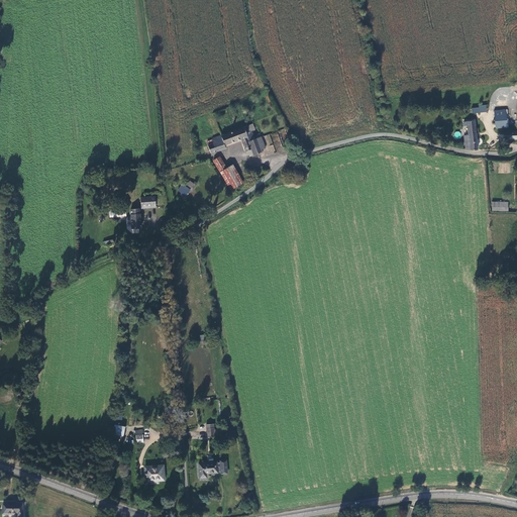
[(483,107),(474,108),(474,116),(484,115),(483,107)]
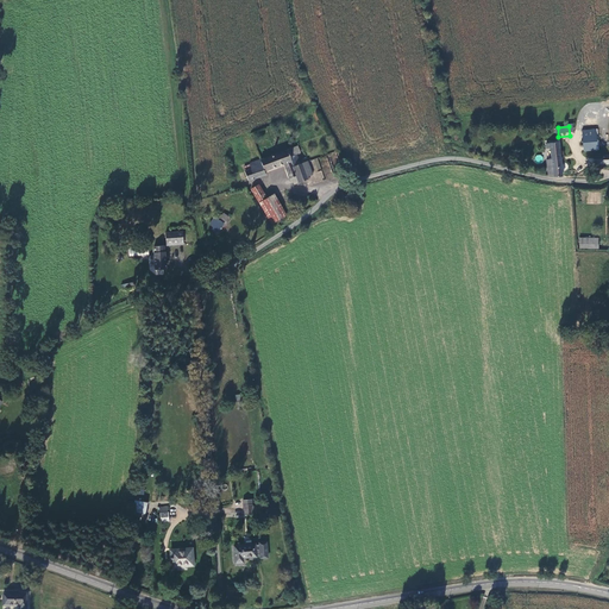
[(597,135),(584,136),(584,151),(597,151),(597,135)]
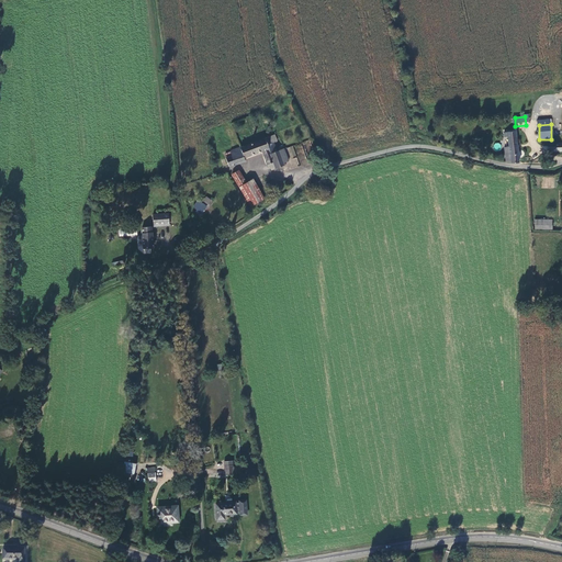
[(518,152),(515,132),(503,133),(502,137),(508,137),(509,149),(505,150),(505,155),(518,155),(518,152)]
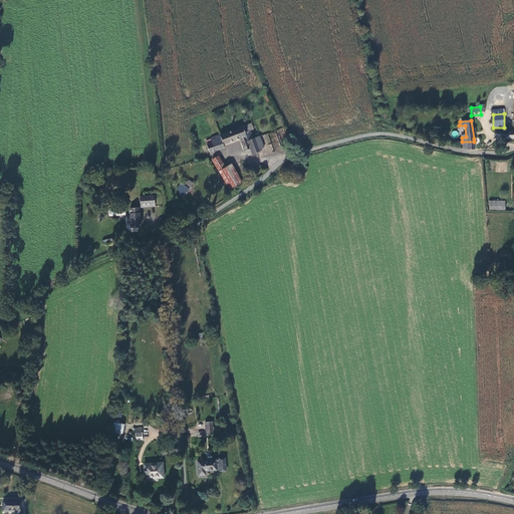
[(250,140),(247,131),(244,132),(242,125),(208,138),(210,143),(203,145),(206,153),(220,148),(219,146),(236,140),(243,156),(248,154),(249,156),(258,153),(261,150),(256,138),(250,140)]
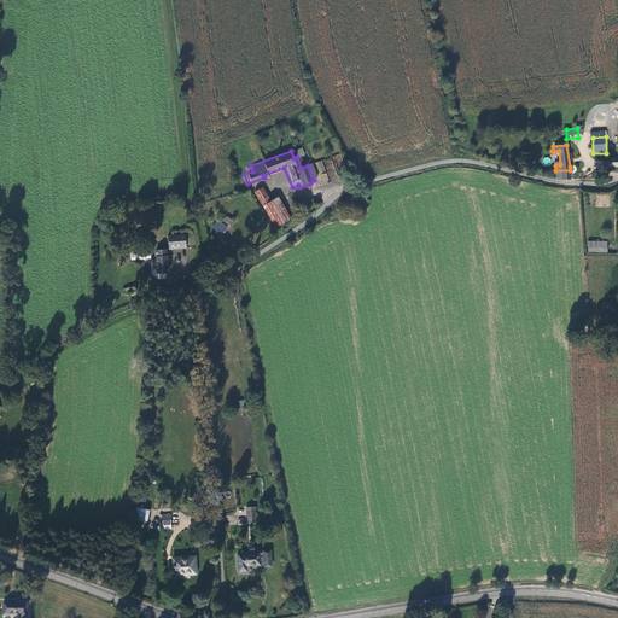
[(258,190),(251,193),(260,209),(274,227),(283,221),(270,202),(266,204),(258,190)]
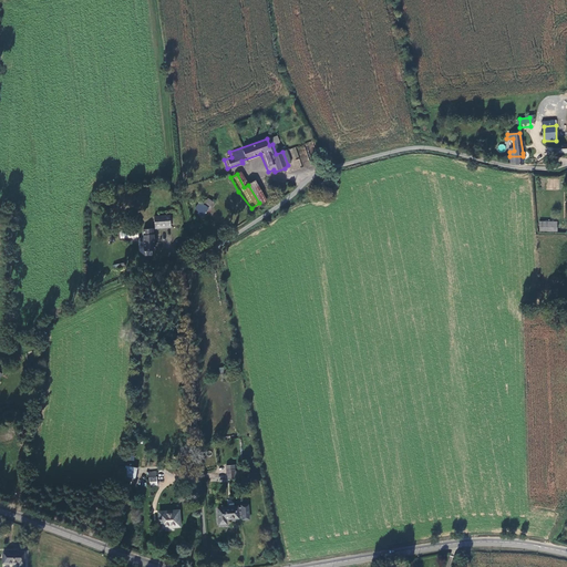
[(213,204),(205,198),(194,213),(198,216),(206,206),(209,208),(213,204)]
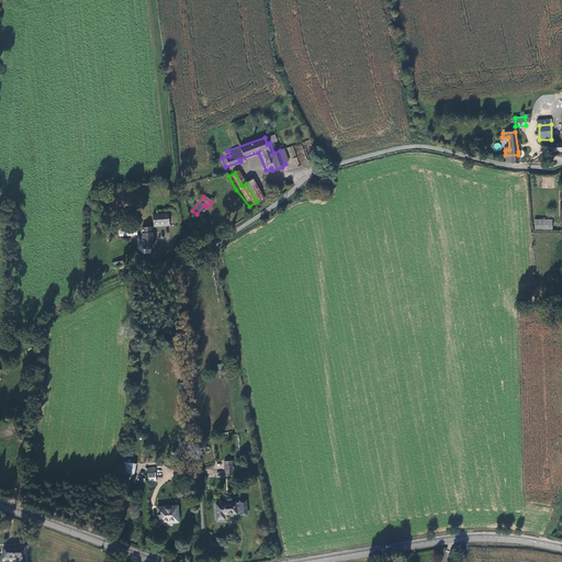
[(150,217),(152,227),(168,226),(167,215),(156,216),(156,217),(150,217)]
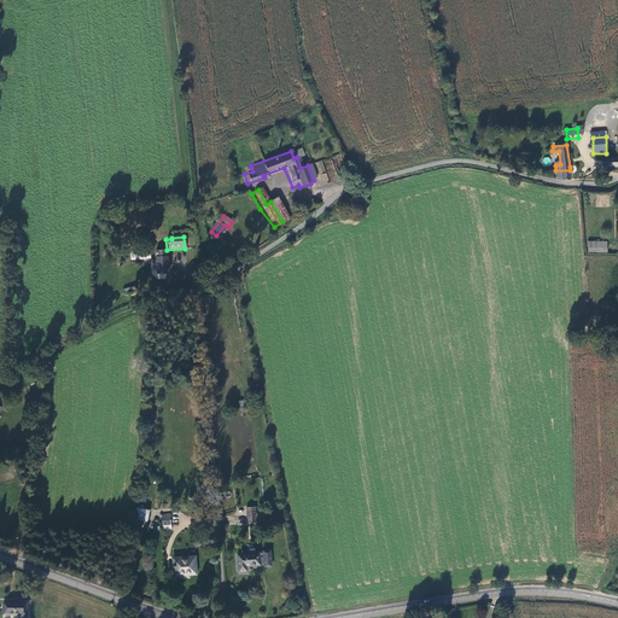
[(607,242),(588,242),(588,252),(607,252),(607,242)]
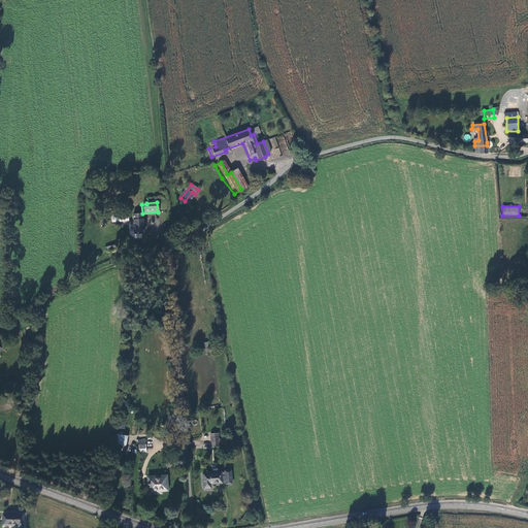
[(137,213),(132,213),(133,234),(141,233),(140,213),(137,213)]
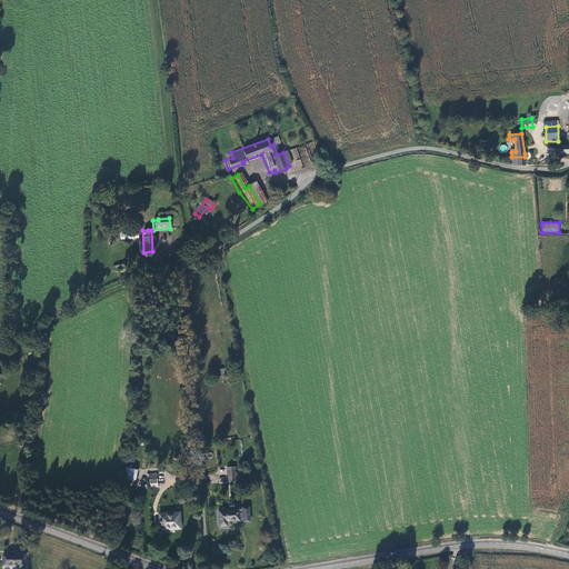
[(132,467),(123,463),(120,473),(129,477),(132,467)]
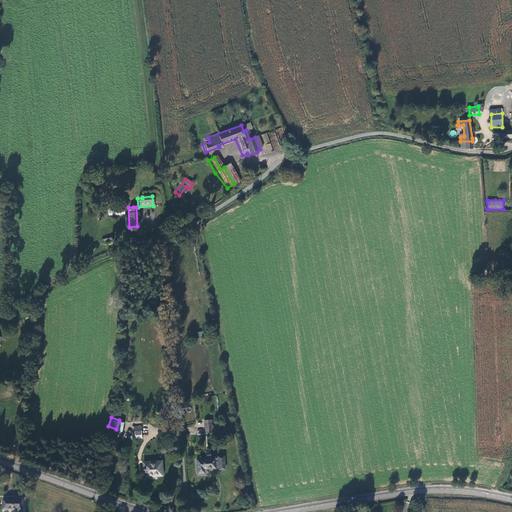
[(193,458),(194,472),(200,471),(200,467),(211,466),(211,465),(215,465),(215,467),(221,467),(220,454),(214,455),(214,456),(210,457),(210,456),(193,458)]
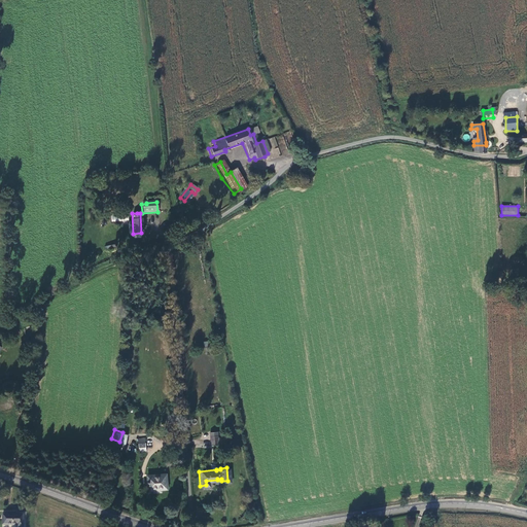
[(164,473),(145,475),(146,488),(165,487),(164,473)]
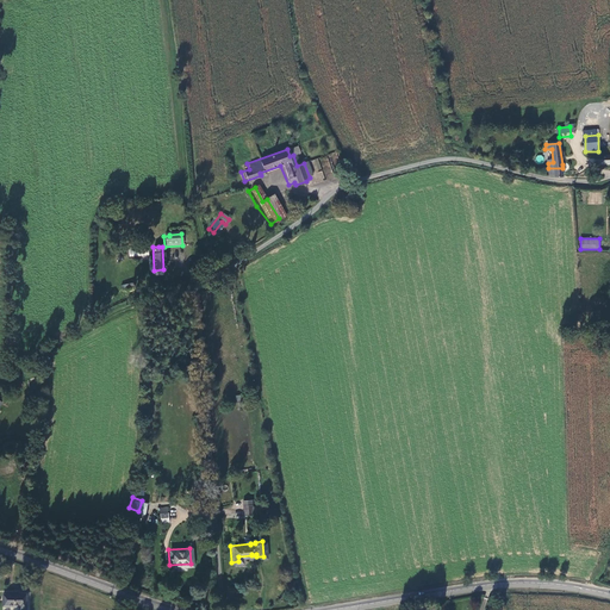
[(22,596),(0,590),(0,602),(12,607),(12,608),(18,609),(22,596)]
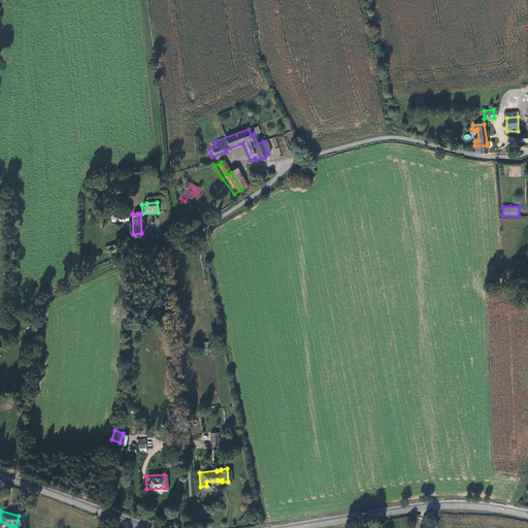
All buildings are outlined.
